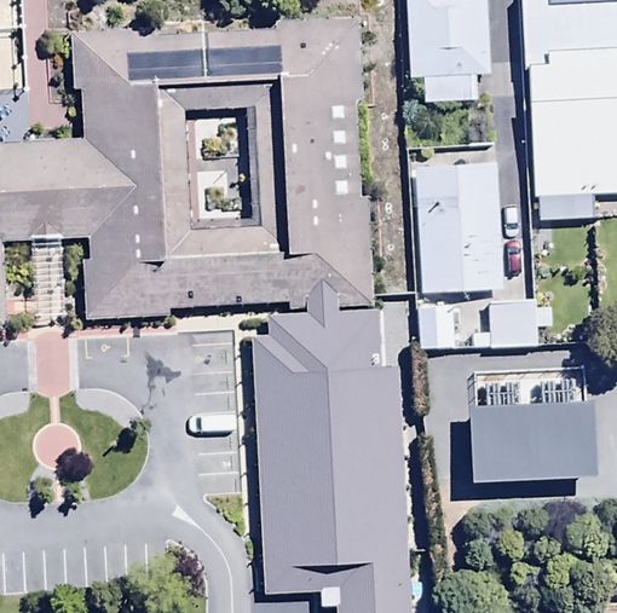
[(407,0),(413,79),(425,77),(426,104),(476,102),(474,79),(491,77),(486,0),(407,0)]
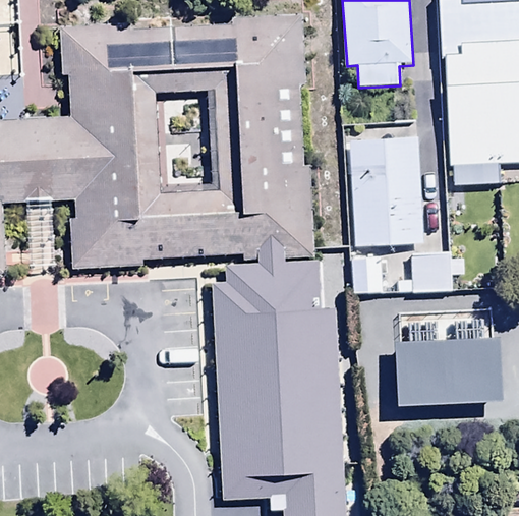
[(439,0),(449,167),(500,164),(501,185),(518,183),(518,0),(439,0)]
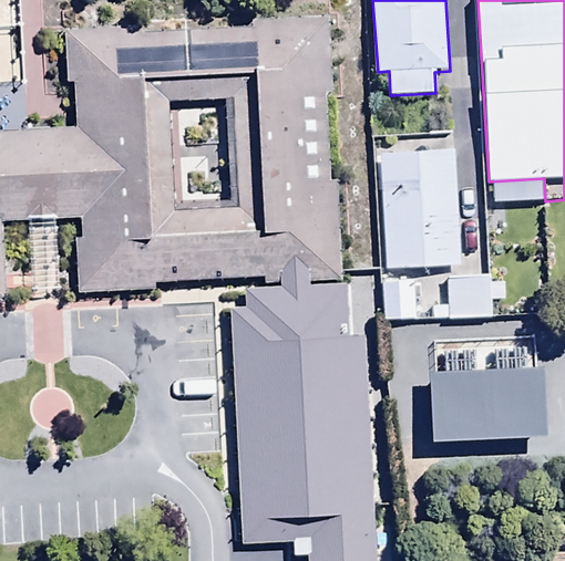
[(83,209),(85,291),(347,282),(338,20),(76,28),(80,127),(3,130),(1,73),(0,72),(0,297),(13,298),(10,211),(83,209)]
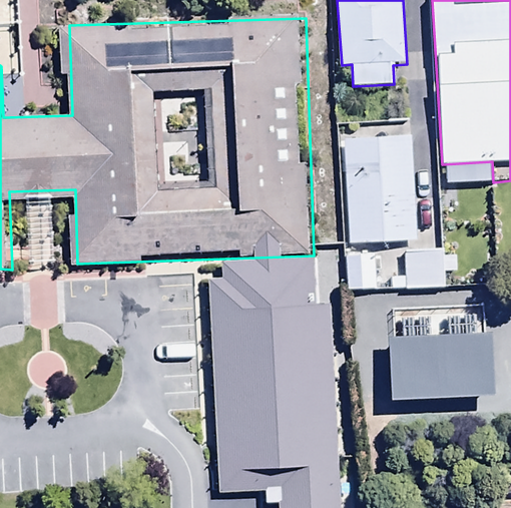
[(412,138),(345,141),(350,245),(416,242),(412,138)]
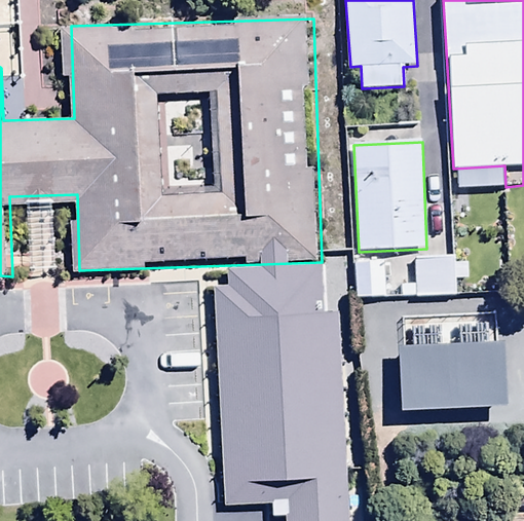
[(402,297),(456,295),(455,257),(415,259),(416,285),(402,285),(402,297)]
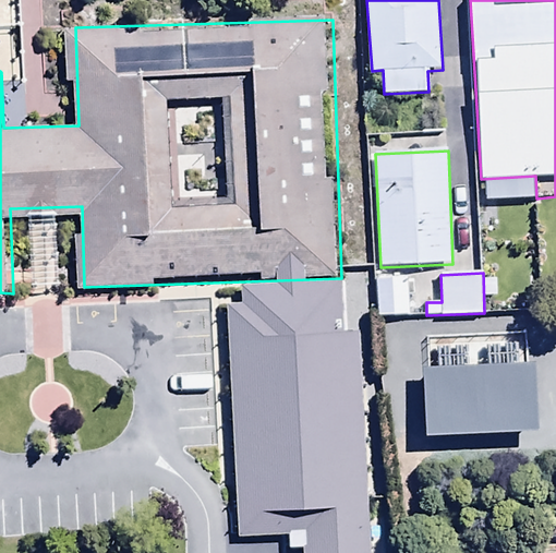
[(409,280),(378,281),(379,315),(411,314),(409,280)]
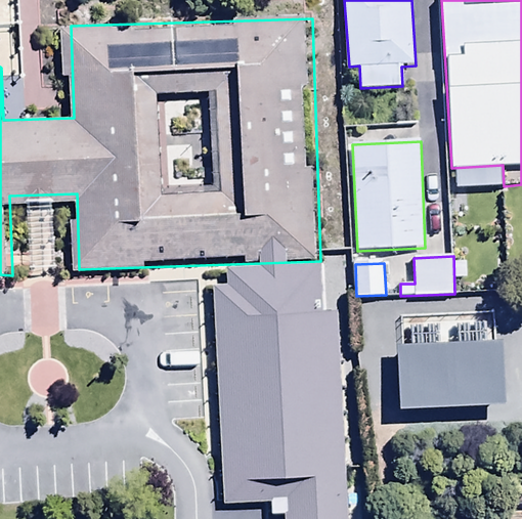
[(487,335),(385,338),(388,405),(410,404),(444,403),(473,402),(489,402),(487,335)]
